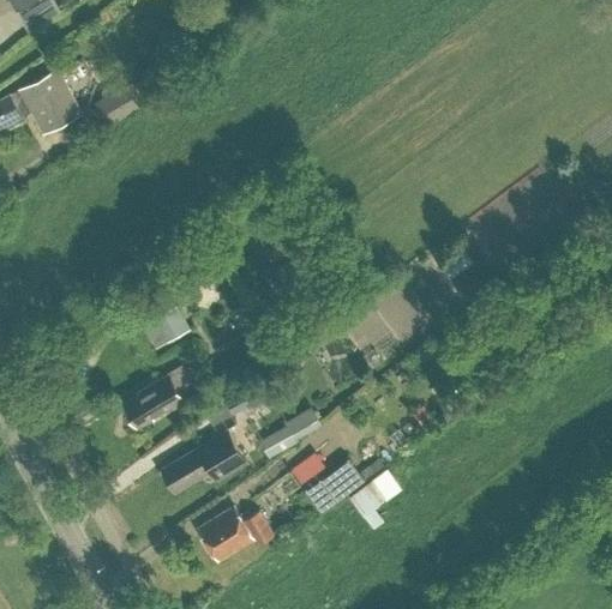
[(6,0),(16,14),(40,1),(39,0),(6,0)]
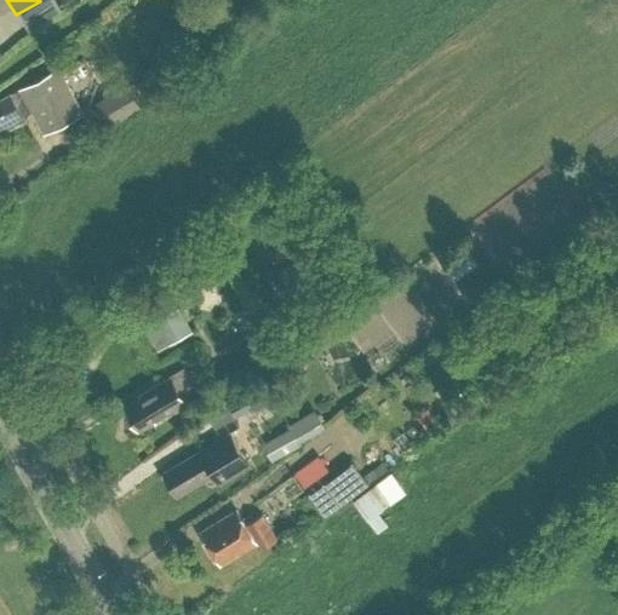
[(155,92),(170,82),(159,64),(144,74),(155,92)]
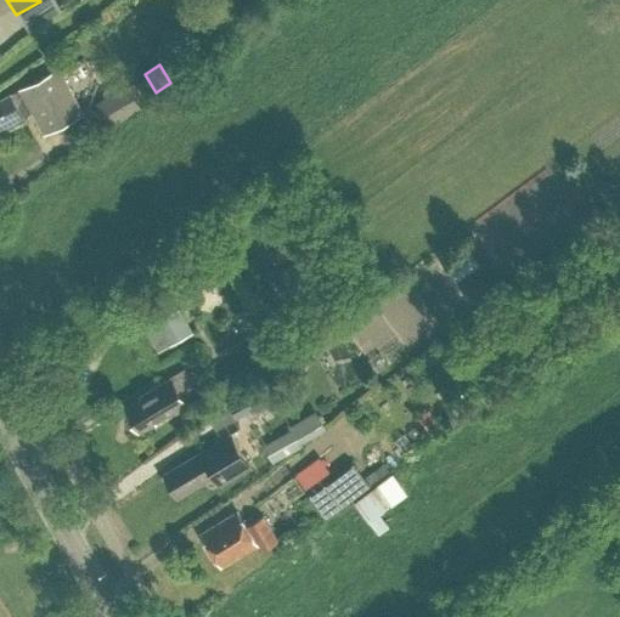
[(85,114),(61,71),(10,98),(0,102),(0,137),(23,126),(18,118),(31,113),(44,136),(85,114)]
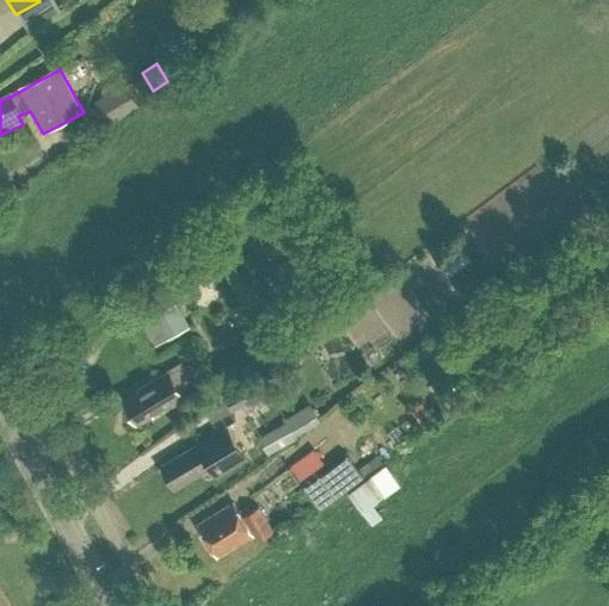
[(139,109),(125,86),(92,105),(105,128),(139,109)]
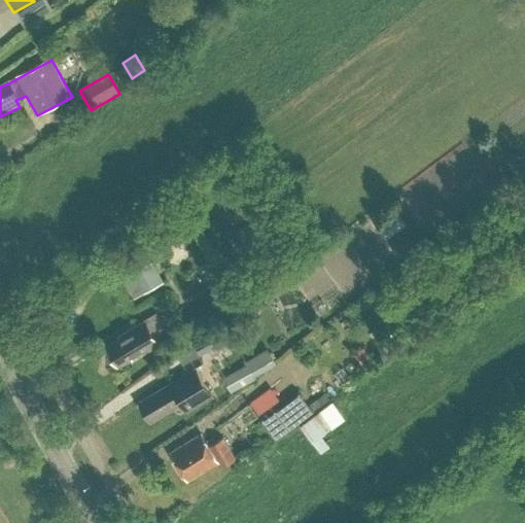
[(142,297),(160,286),(148,266),(131,276),(142,297)]
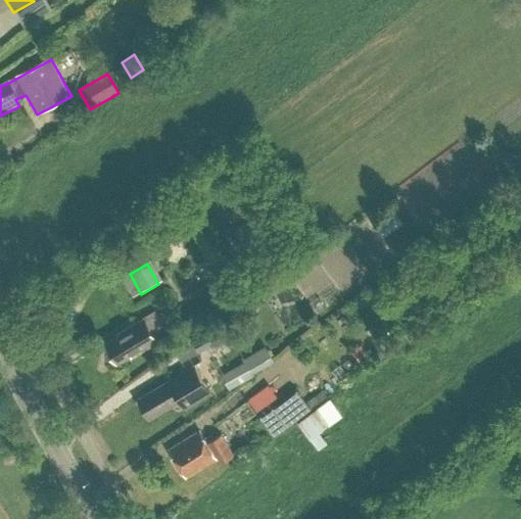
[(129,360),(155,343),(148,331),(159,324),(152,313),(140,320),(140,321),(115,336),(116,339),(103,346),(114,365),(128,357),(129,360)]
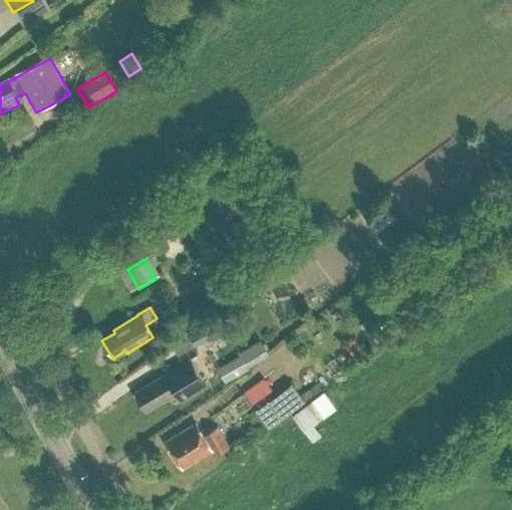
[(196,348),(223,333),(216,321),(190,336),(196,348)]
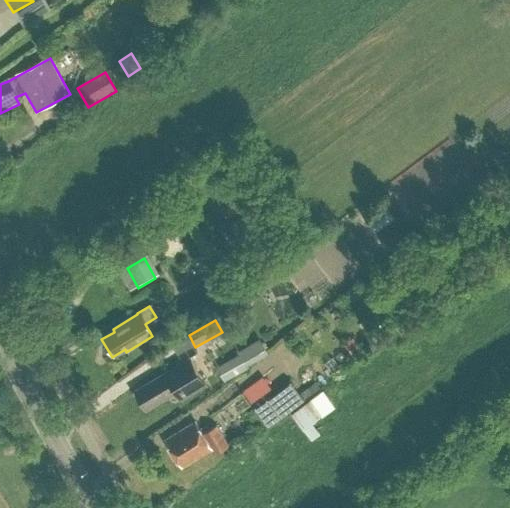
[(265,355),(260,346),(257,341),(237,353),(239,355),(215,370),(223,384),(247,369),(246,367),(265,355)]
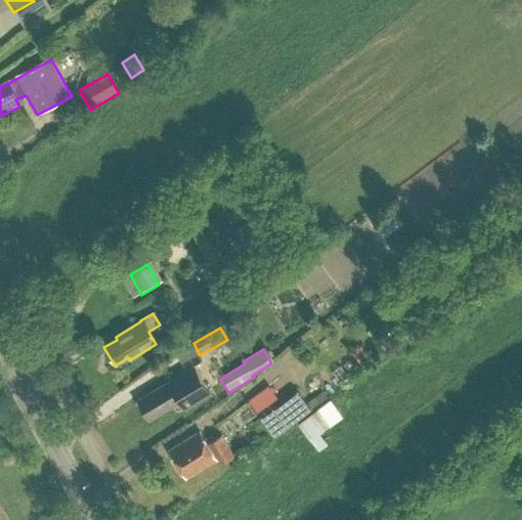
[(184,412),(210,396),(193,369),(137,402),(148,422),(179,403),(184,412)]
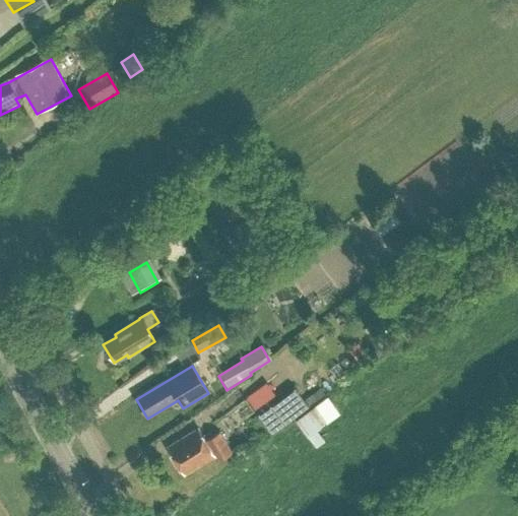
[(272,437),(308,408),(294,390),(258,418),(272,437)]
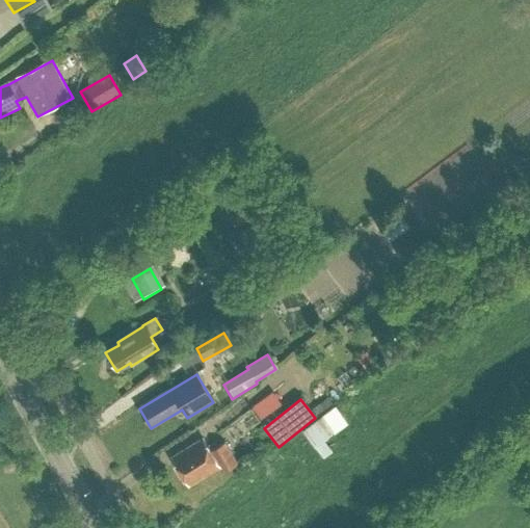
[(336,407),(323,417),(336,433),(348,424),(336,407)]
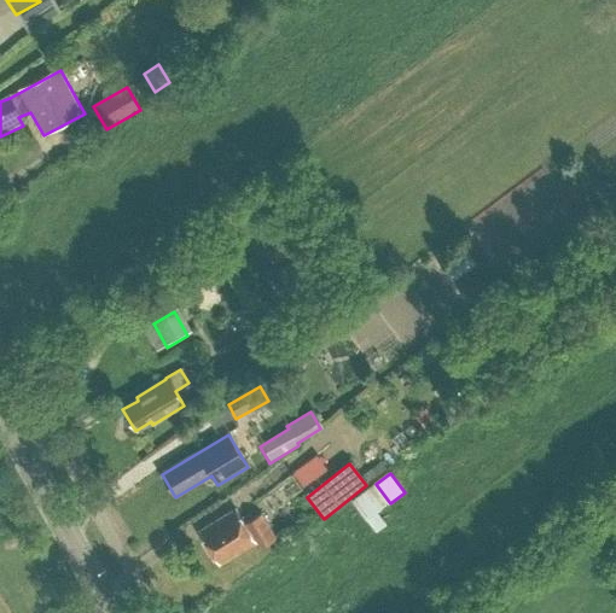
[(259,513),(242,524),(234,513),(198,535),(216,566),(254,544),(257,550),(275,539),(259,513)]
